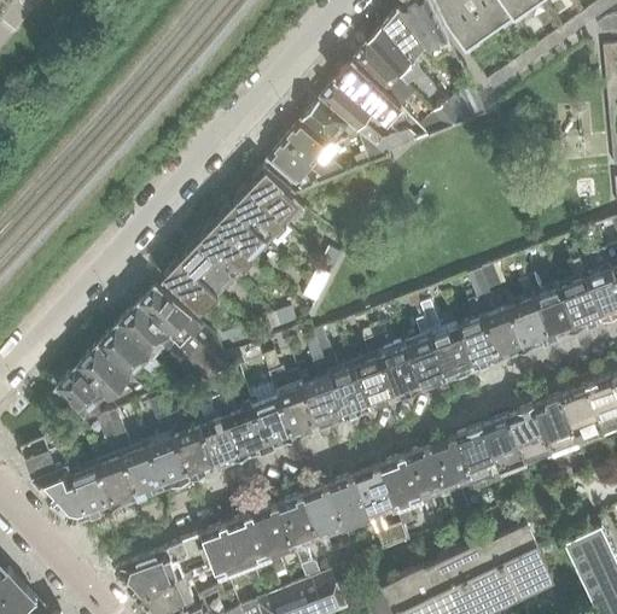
[(452,51),(425,0),(412,0),(396,9),(424,47),(426,46),(435,58),(452,51)]
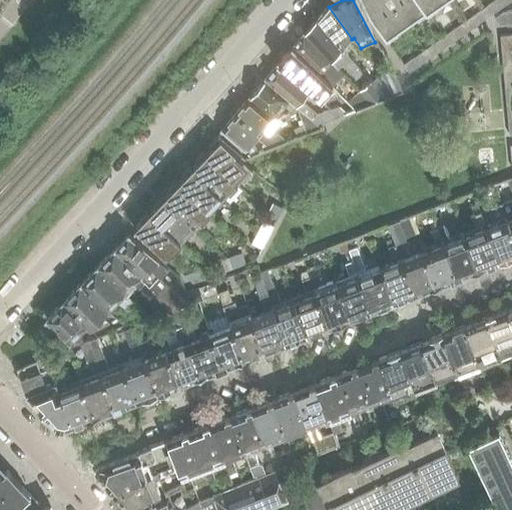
[(426,14),(436,7),(430,0),(360,0),(370,20),(386,42),(425,14),(426,14)]
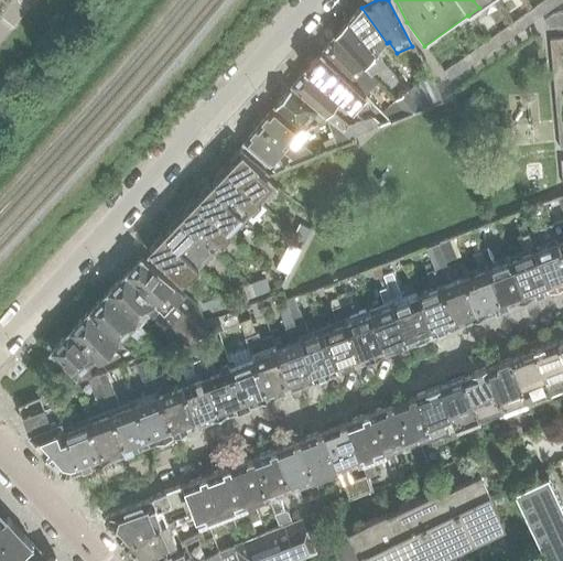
[(550,11),(558,7),(552,0),(547,0),(544,2),(550,11)]
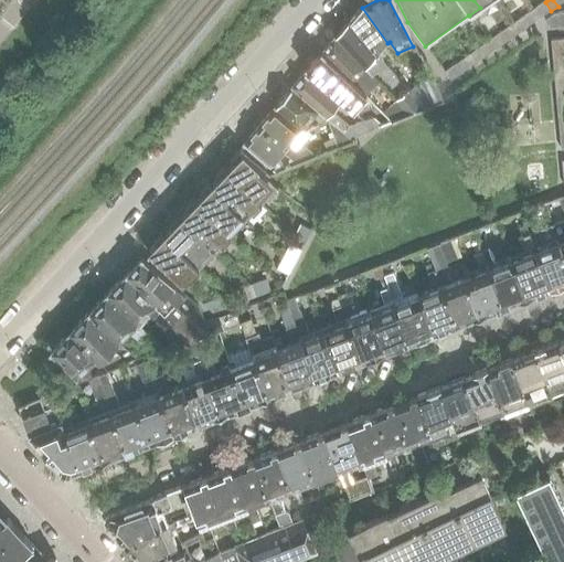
[(544,17),(551,11),(545,2),(538,8),(544,17)]
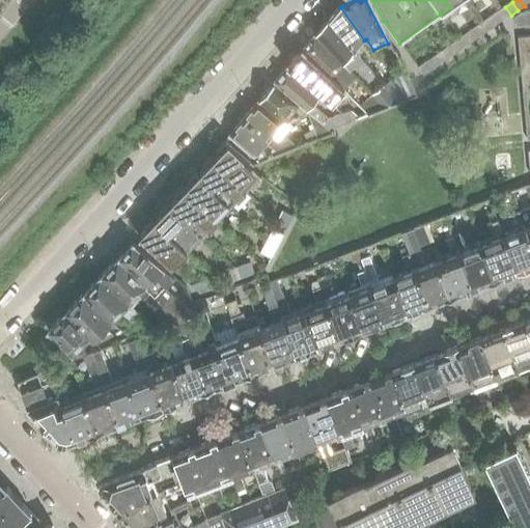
[(364,40),(340,7),(326,23),(352,53),(374,79),(375,78),(359,57),(362,53),(357,49),(364,40)]
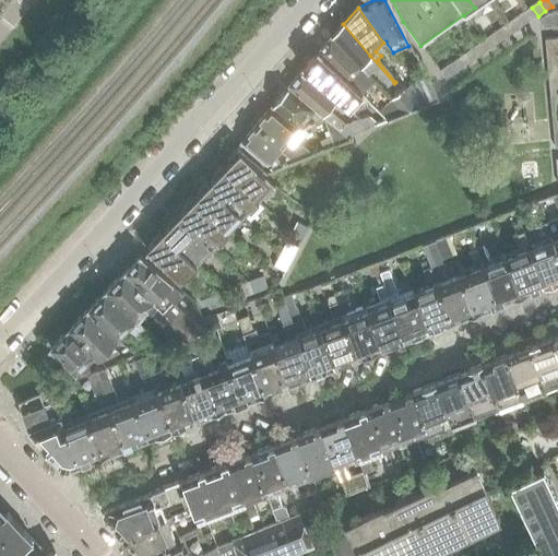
[(531,21),(538,16),(532,8),(525,13),(531,21)]
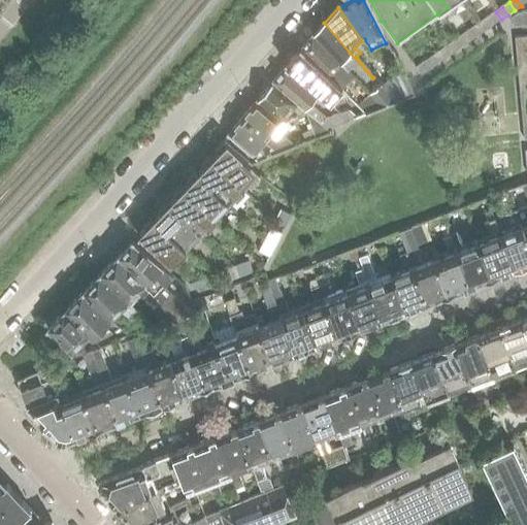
[(495,25),(501,20),(496,12),(489,17),(495,25)]
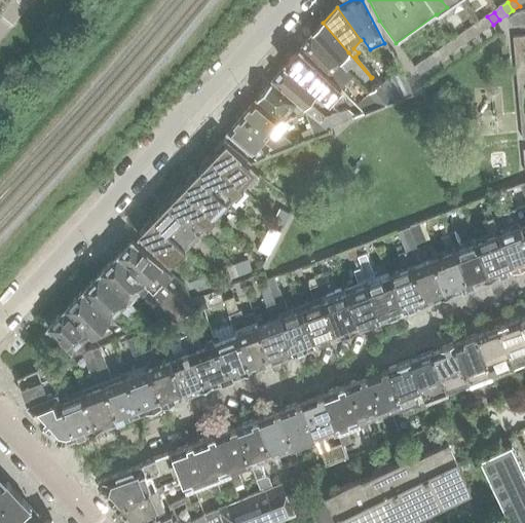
[(517,14),(507,21),(511,28),(518,27),(517,21),(517,14)]
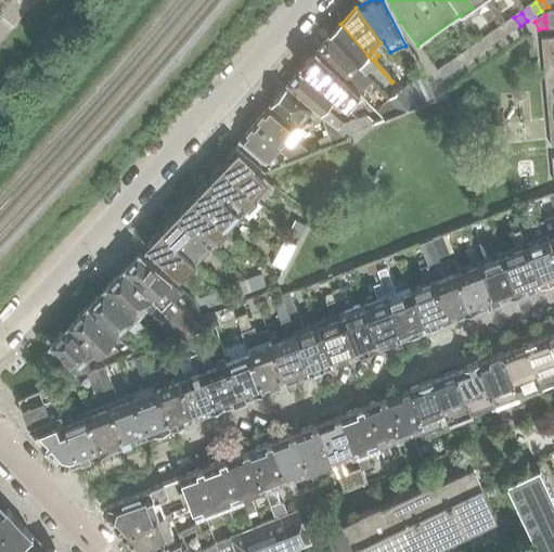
[(513,31),(520,26),(514,17),(506,23),(513,31)]
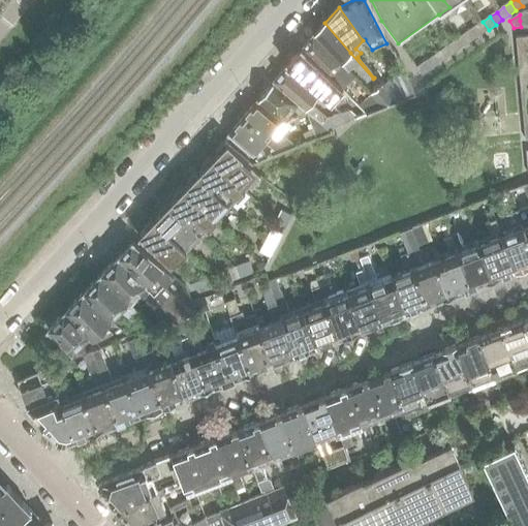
[(482,34),(489,30),(483,22),(476,26),(482,34)]
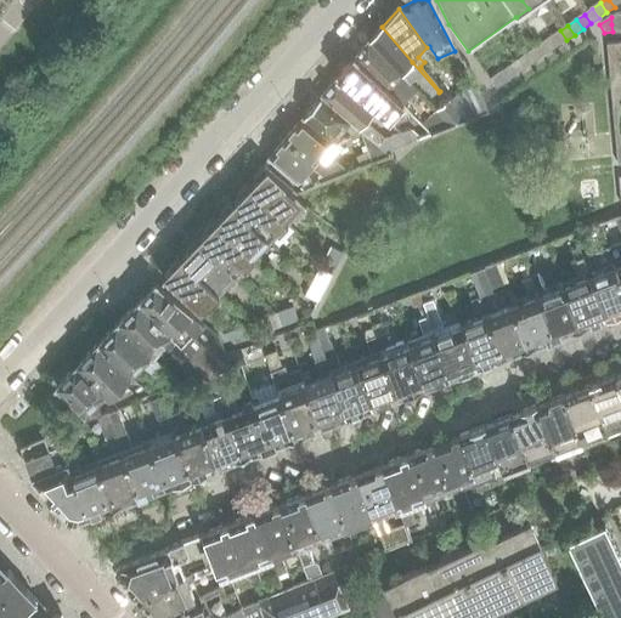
[(439,92),(412,62),(382,27),(367,45),(397,78),(405,86),(415,96),(417,94),(410,88),(417,79),(434,98),(439,92)]
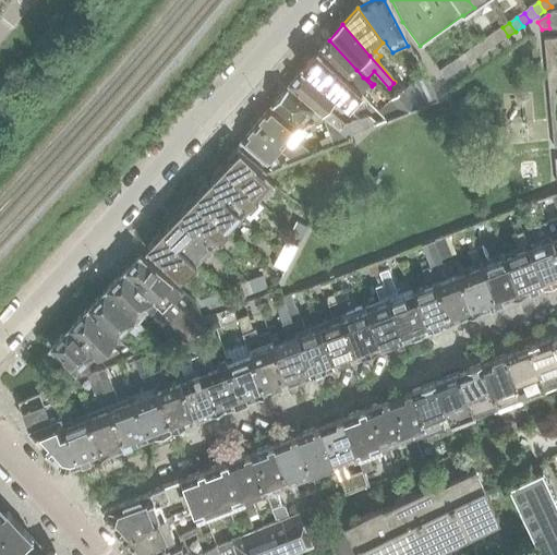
[(501,41),(508,36),(503,27),(495,33),(501,41)]
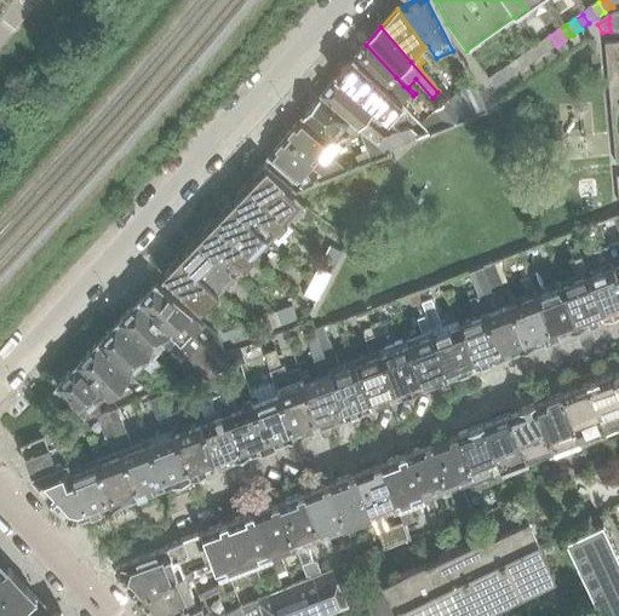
[(549,51),(557,46),(550,36),(543,42),(549,51)]
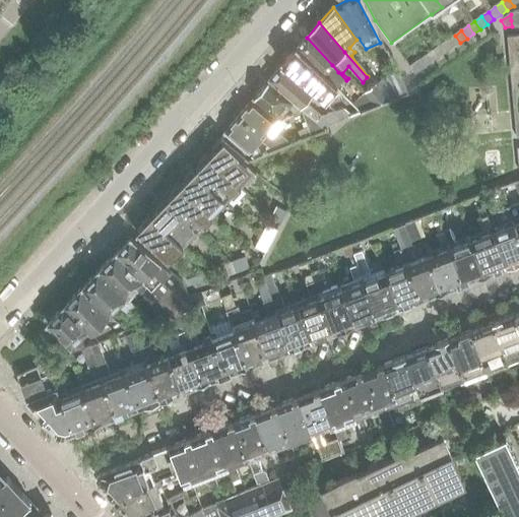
[(454,48),(460,43),(455,36),(448,40),(454,48)]
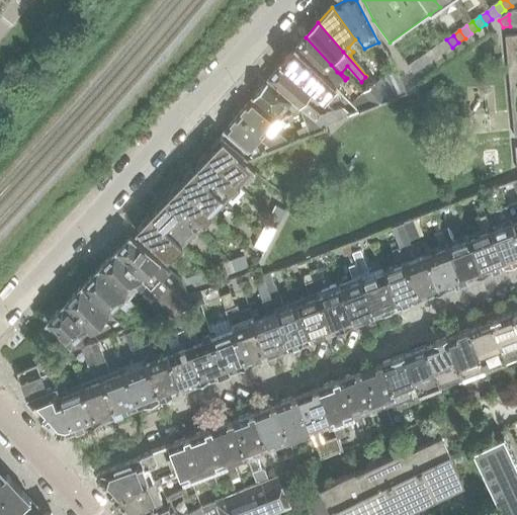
[(331,65),(306,37),(292,53),(337,94),(339,92),(336,90),(345,80),(337,72),(331,65)]
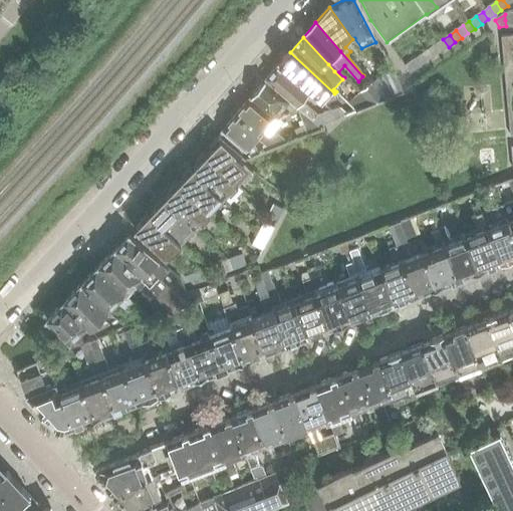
[(501,46),(512,45),(511,37),(501,38),(501,46)]
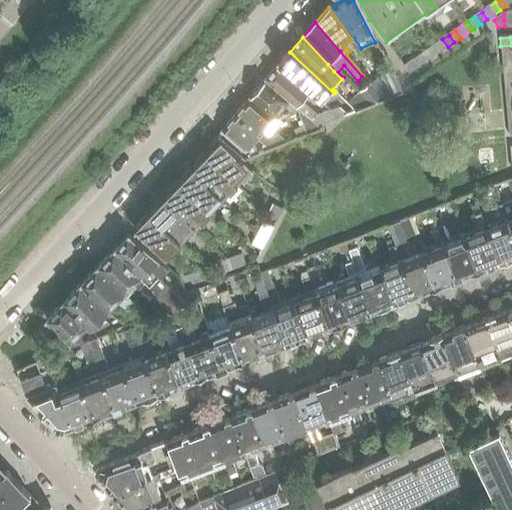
[(441,52),(448,47),(442,39),(436,44),(441,52)]
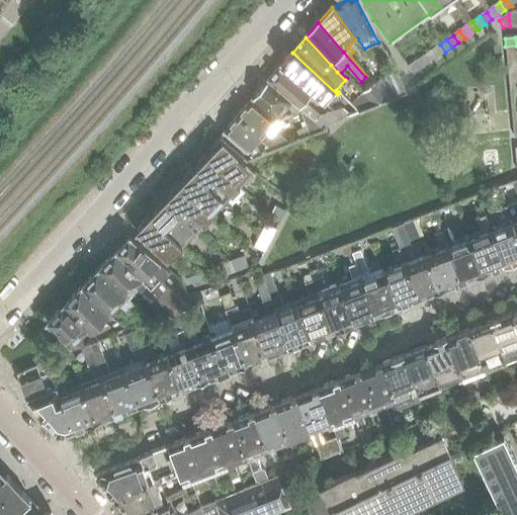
[(439,57),(445,53),(440,45),(433,49),(439,57)]
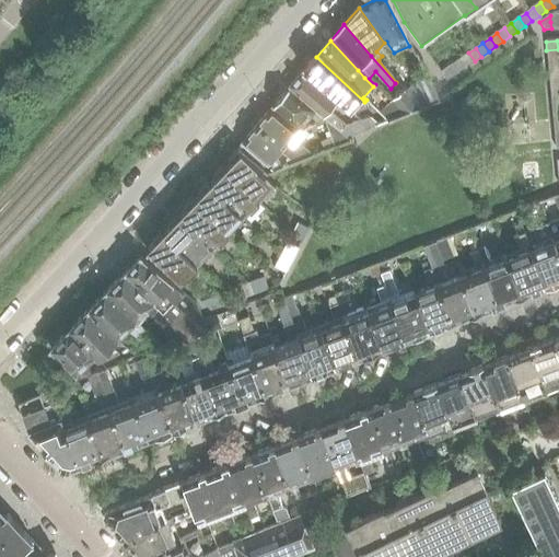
[(547,60),(558,59),(558,49),(546,50),(547,60)]
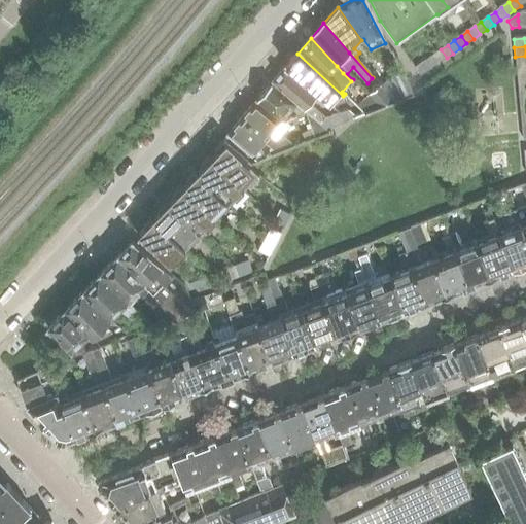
[(440,63),(447,58),(441,49),(434,55),(440,63)]
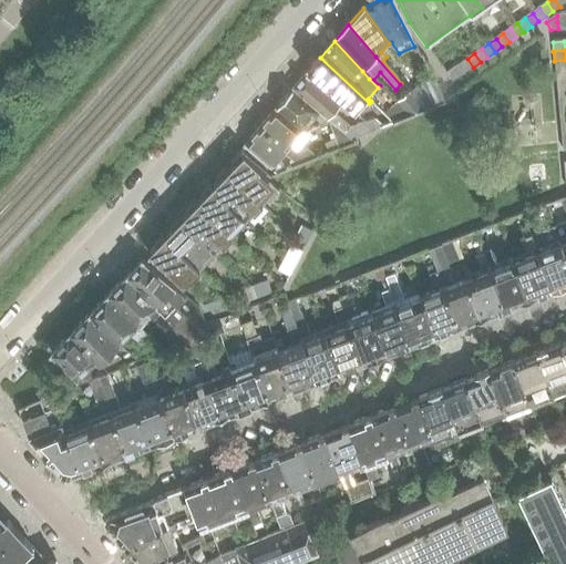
[(369,103),(320,58),(306,75),(339,104),(341,106),(342,105),(357,118),(369,103)]
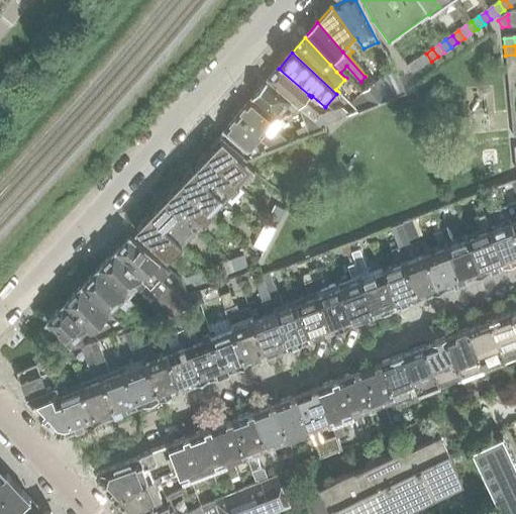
[(425,67),(431,62),(426,54),(419,59),(425,67)]
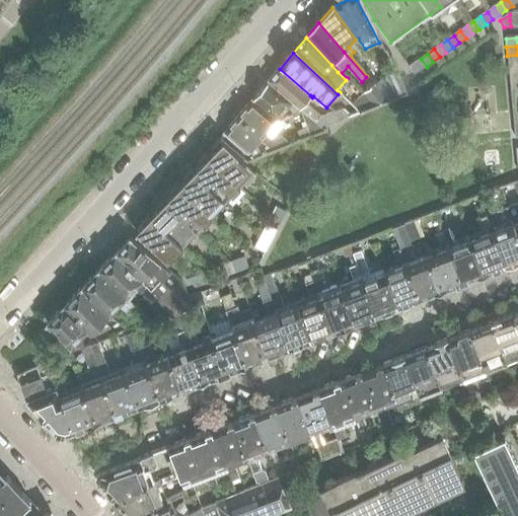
[(508,64),(517,63),(517,55),(507,56),(508,64)]
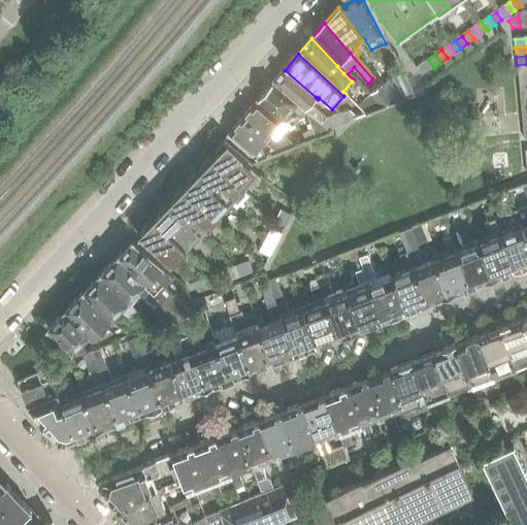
[(427,72),(434,68),(428,60),(422,64),(427,72)]
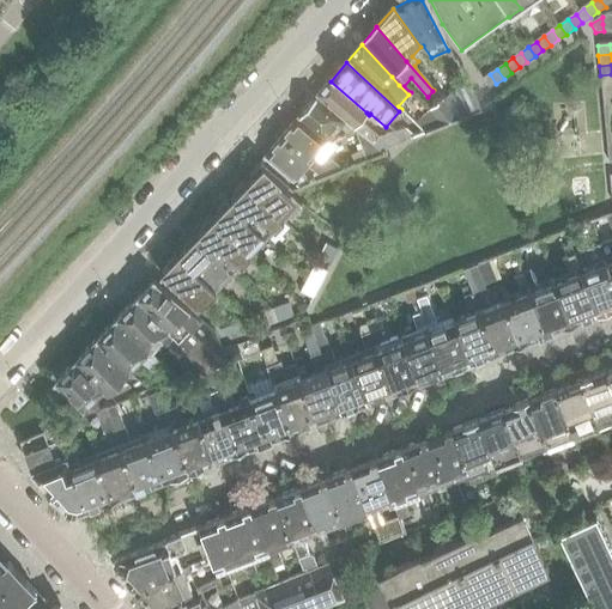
[(489,90),(496,84),(490,74),(482,80),(489,90)]
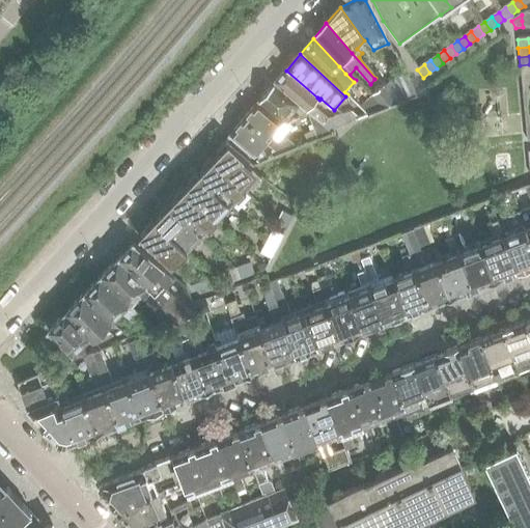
[(521,74),(529,73),(529,64),(520,65),(521,74)]
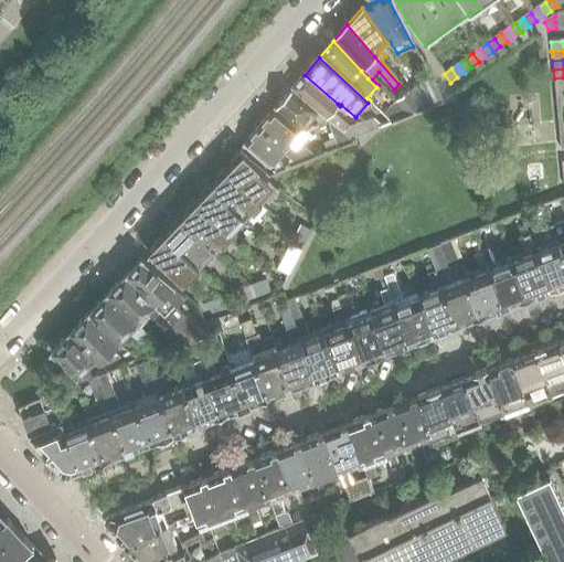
[(340,106),(338,104),(305,75),(289,93),(318,116),(327,124),(328,123),(350,140),(382,128),(374,120),(351,129),(333,114),(340,106)]
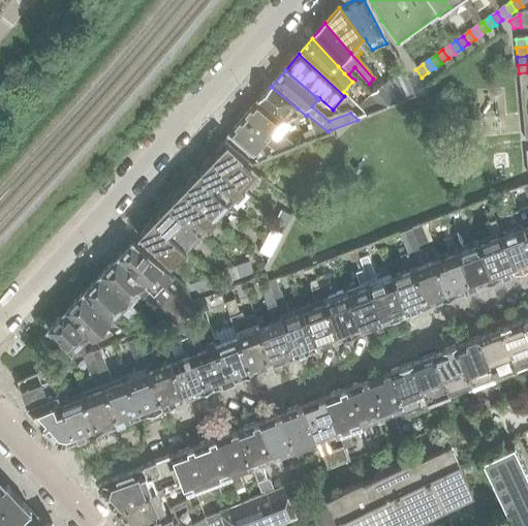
[(519,83),(527,81),(527,72),(519,73),(519,83)]
